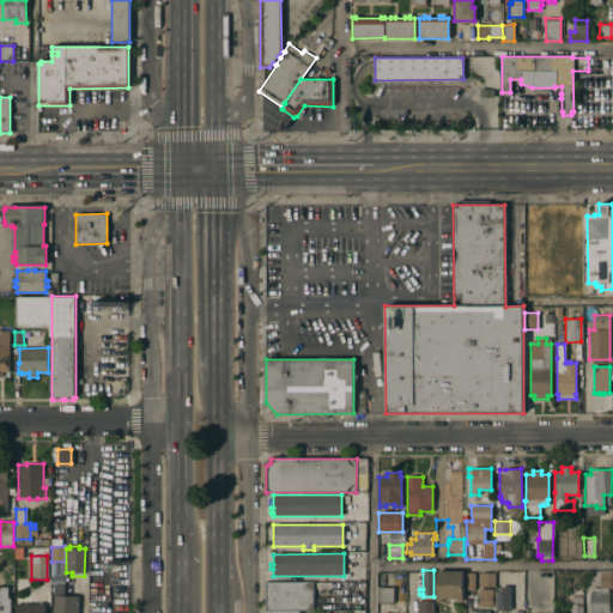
[(462,602),(457,602),(457,599),(442,599),(442,602),(437,602),(437,571),(462,571),(462,602)]
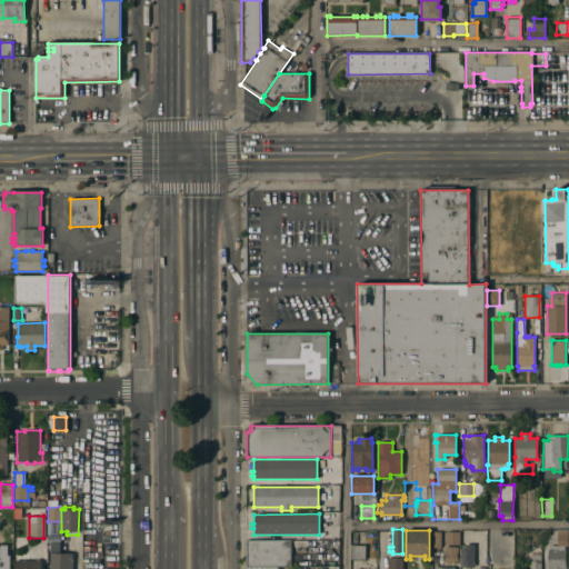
[(440,531),(431,531),(431,548),(439,548),(440,531)]
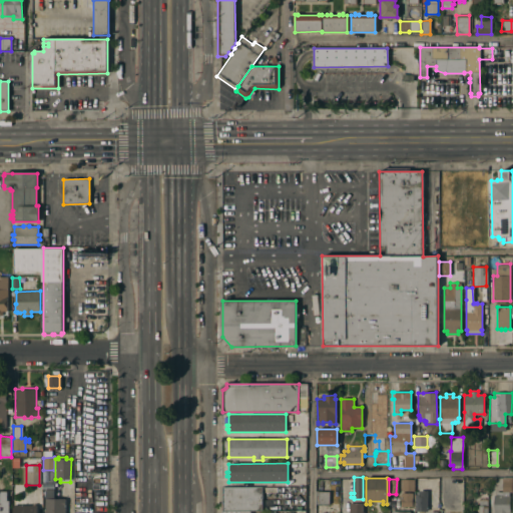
[(414,491),(402,491),(402,479),(414,480),(414,491)]
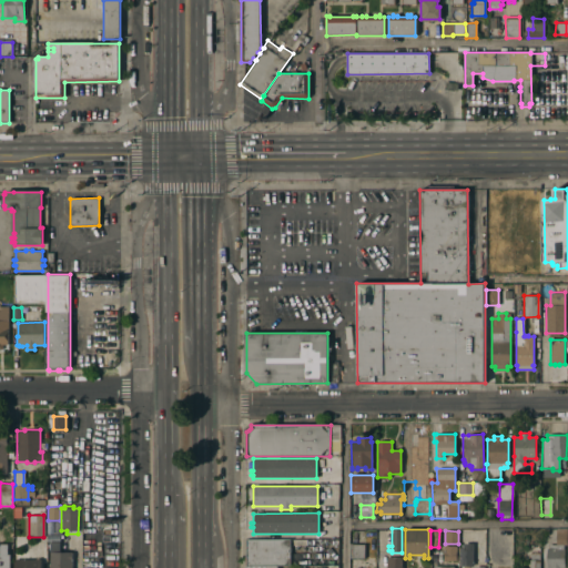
[(556,534),(566,534),(566,545),(564,545),(564,544),(556,544),(556,534)]
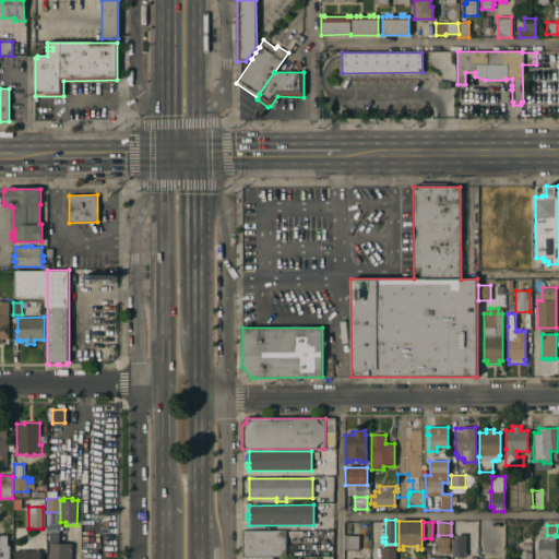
[(242,532),(286,532),(286,557),(272,557),(242,557),(242,532)]
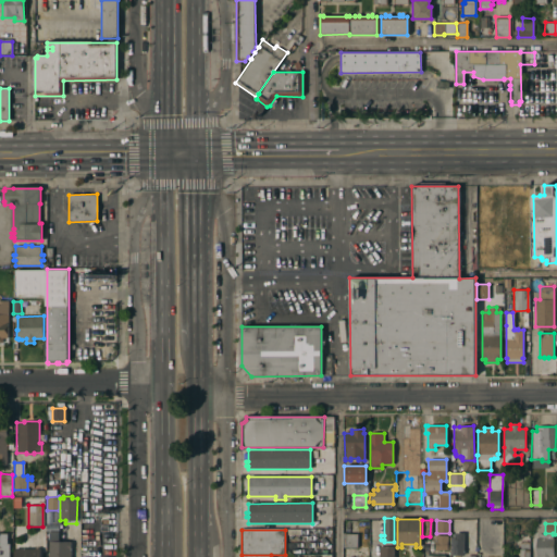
[(70,556),(48,556),(49,531),(58,531),(58,541),(71,542),(70,556)]
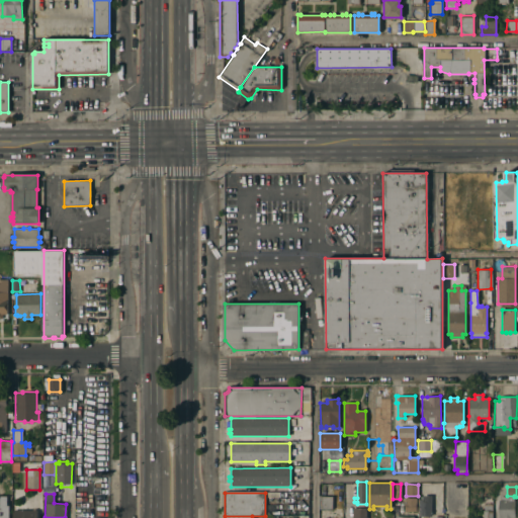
[(8,517),(0,517),(0,496),(6,496),(6,505),(8,505),(8,517)]
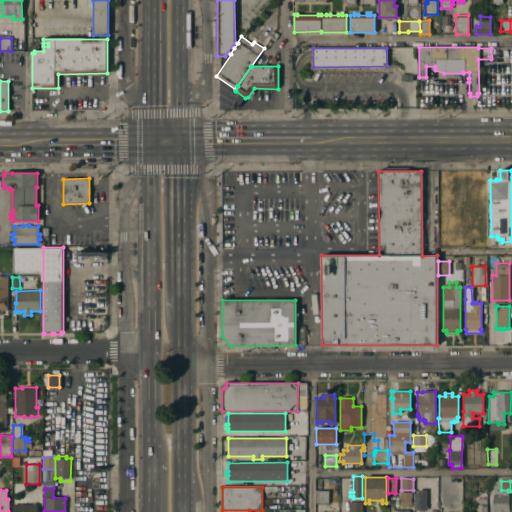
[(328,503),(315,503),(315,490),(328,491),(328,503)]
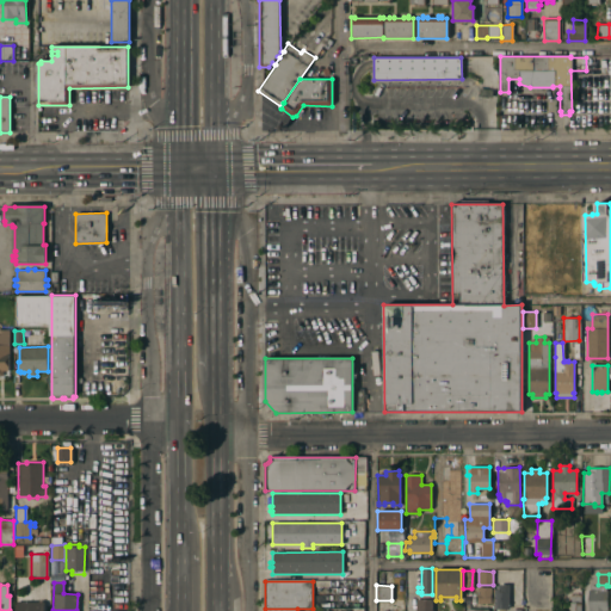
[(494,590),(499,590),(498,585),(508,585),(508,609),(494,609),(494,590)]
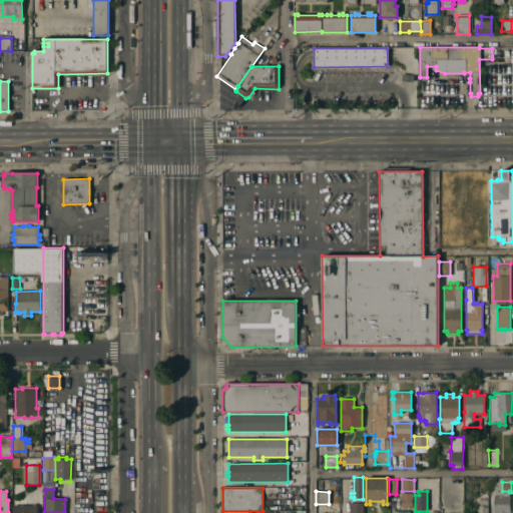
[(494,512),(494,495),(495,495),(495,492),(508,492),(508,496),(510,496),(510,512),(494,512)]
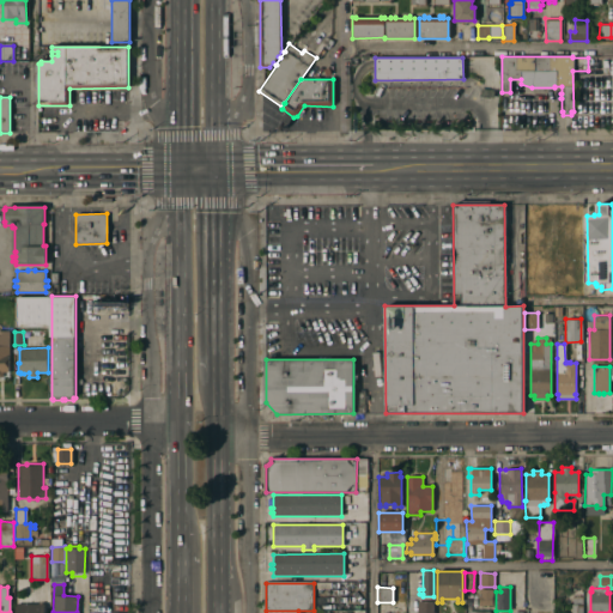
[(493,600),(493,605),(489,605),(489,607),(484,607),(484,605),(479,605),(479,589),(492,589),(492,600),(493,600)]
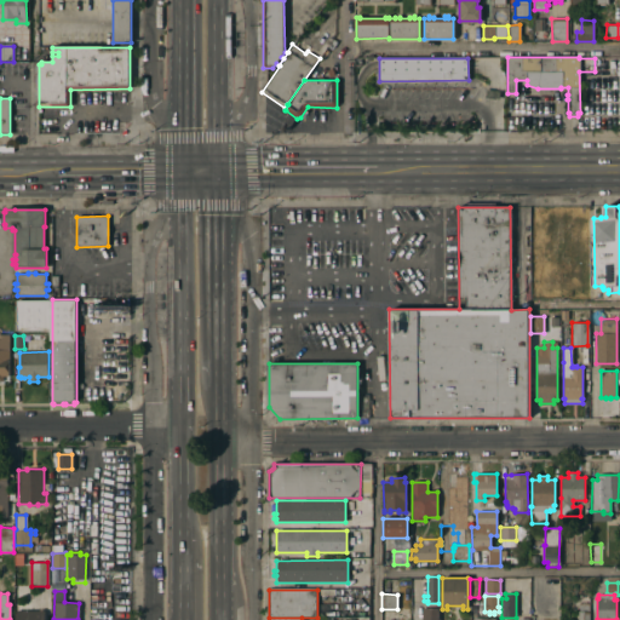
[(589,619),(578,619),(578,612),(579,612),(579,606),(589,606),(589,619)]
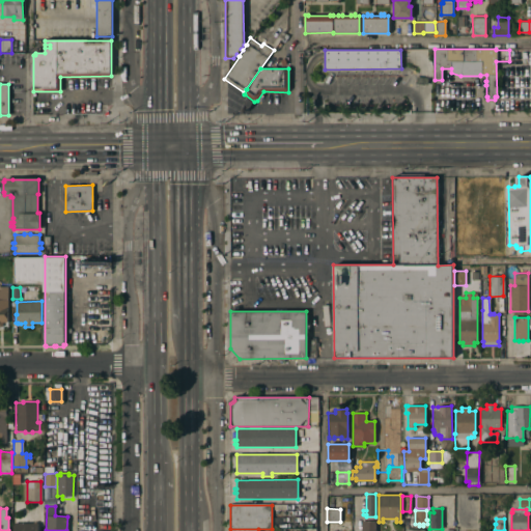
[(361,530),(361,521),(375,521),(374,530),(361,530)]
